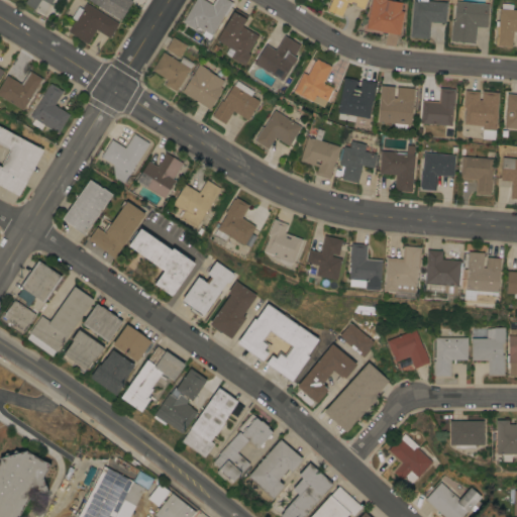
[(53,0),(43,15),(25,3),(26,0),(53,0)]
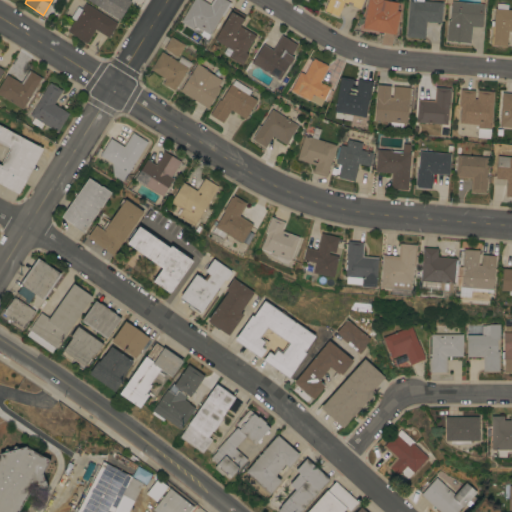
[(87,0),(130,0),(118,19),(87,0)]
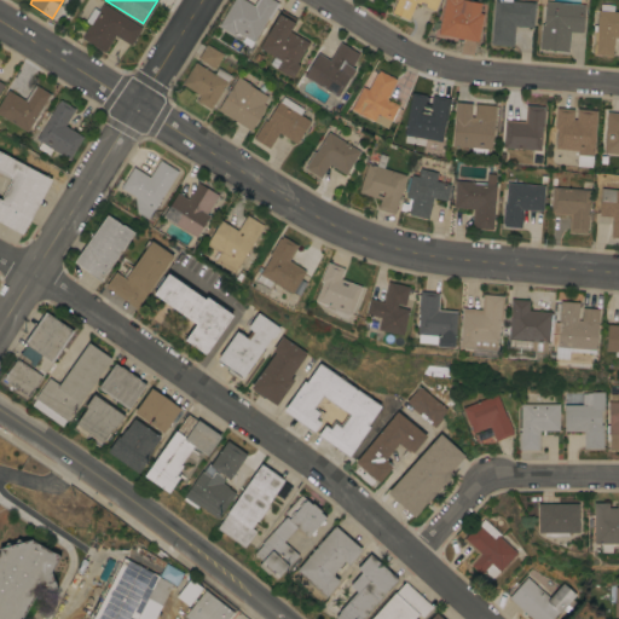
[(246,0),(254,5),(256,0),(273,0),(279,4),(270,19),(268,18),(254,42),(253,41),(249,46),(239,40),(242,35),(236,30),(233,35),(219,27),(233,0),(246,0)]
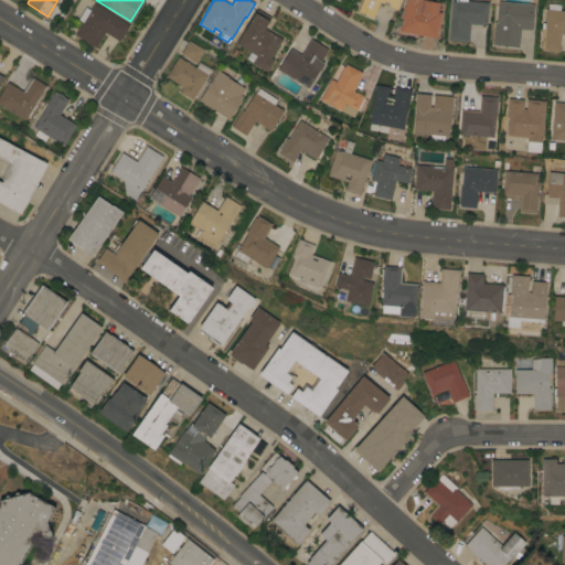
[(380,2),(373,18),(358,11),(362,0),(401,0),(397,10),(380,2)]
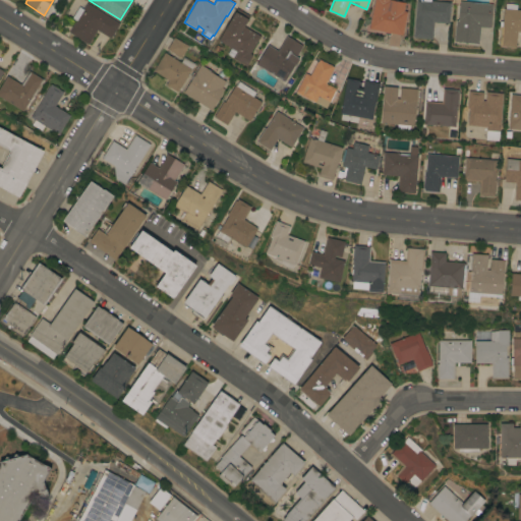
[(374,0),(394,0),(405,2),(404,10),(407,11),(402,36),(368,29),(374,0)]
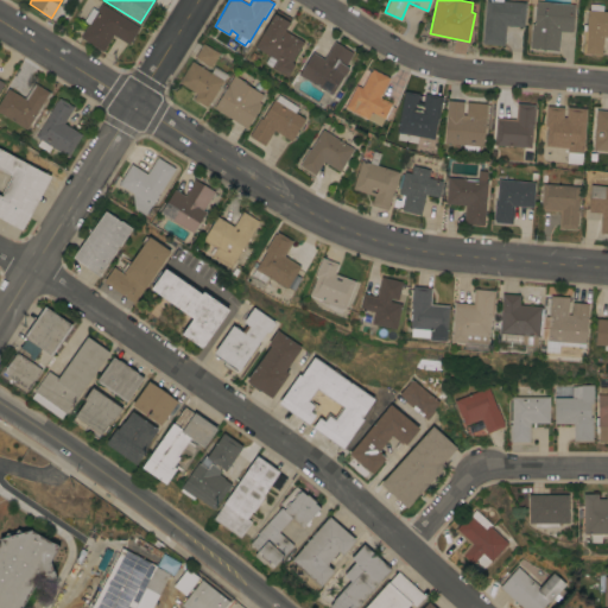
[(502,0),(502,1),(526,2),(524,27),(506,25),(504,45),(482,44),(485,0),(502,0)]
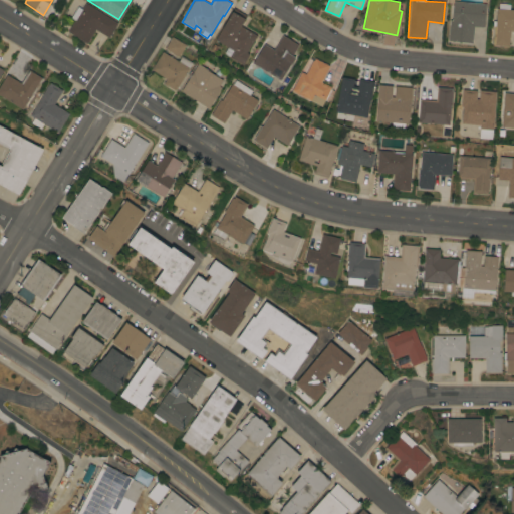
[(486,4),(484,27),(474,26),(472,42),(448,40),(450,20),(452,20),(453,1),(486,4)]
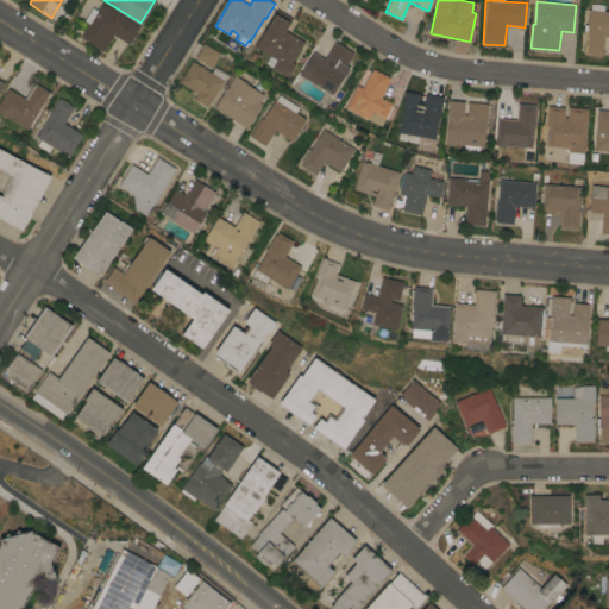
[(139,27),(129,44),(113,35),(104,51),(81,37),(89,24),(85,20),(93,7),(96,11),(101,4),(139,27)]
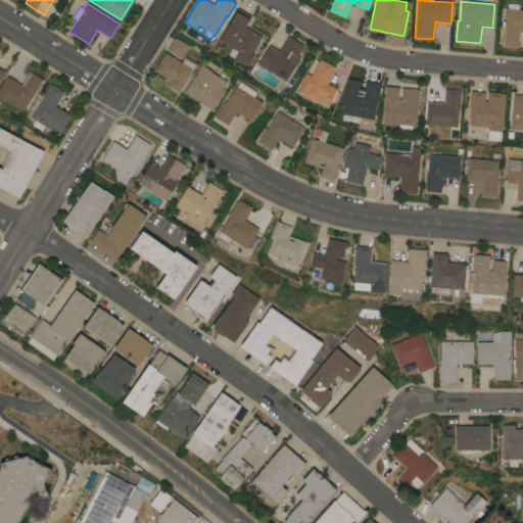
[(522,32),(519,32),(518,47),(502,45),(503,27),(502,27),(502,21),(505,21),(506,8),(507,8),(508,3),(519,4),(518,9),(522,9),(522,32)]
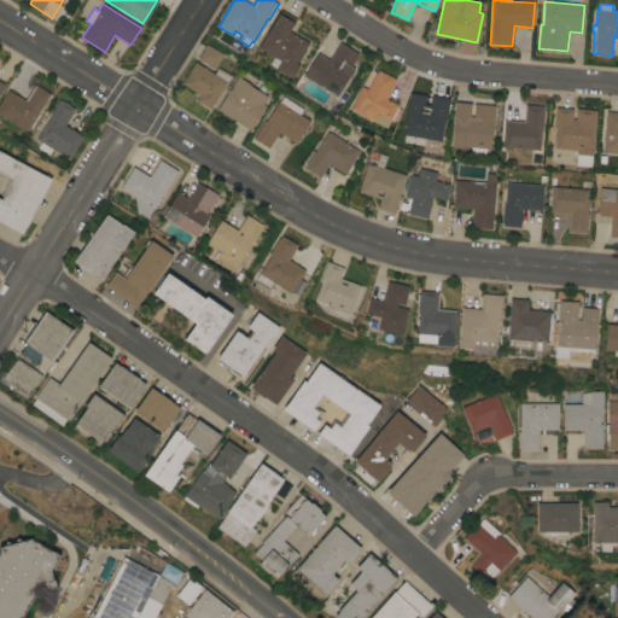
[(258,48),(281,10),(297,19),(290,31),(309,42),(297,63),(299,65),(292,77),(275,69),(280,60),(258,48)]
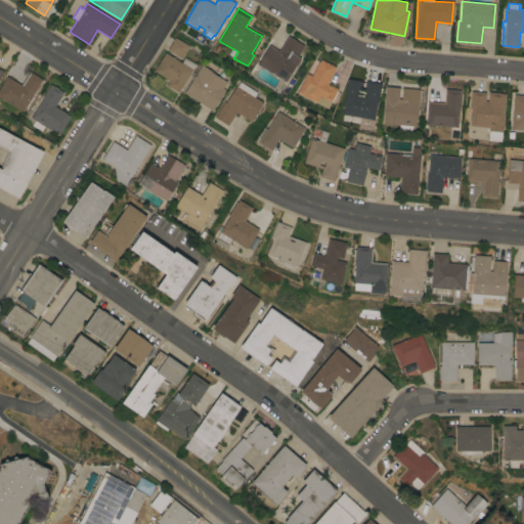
[(257,64),(269,44),(279,50),(289,36),(305,46),(298,56),(301,58),(297,66),(296,66),(286,82),(257,64)]
